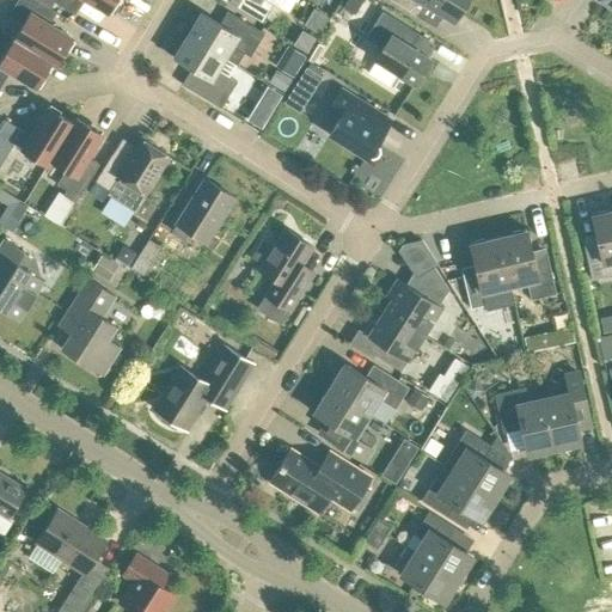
[(50,61),(55,65),(71,38),(43,20),(49,10),(34,0),(17,0),(8,14),(24,23),(14,38),(50,61)]
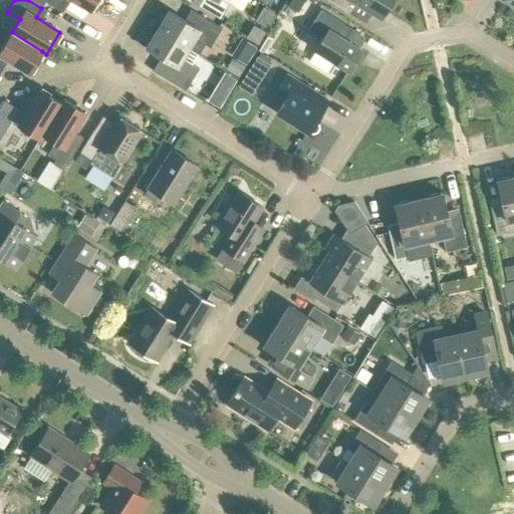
[(73,0),(89,10),(95,0),(42,0),(57,9),(62,0),(73,0)]
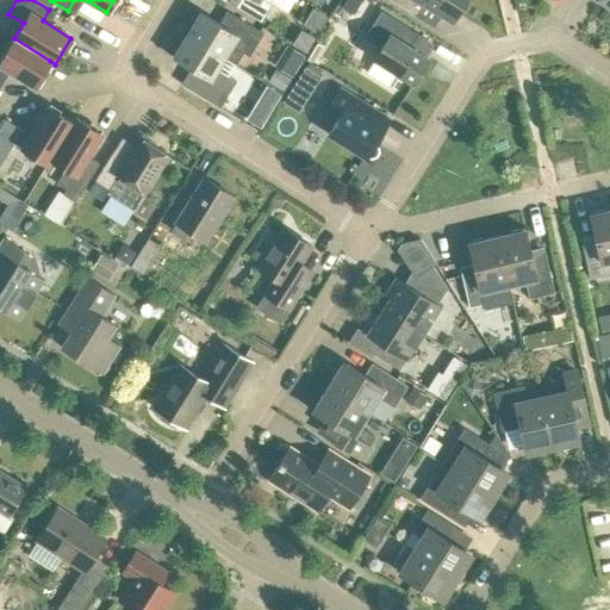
[(240,0),(236,7),(261,23),(272,4),(279,8),(284,0),(240,0)]
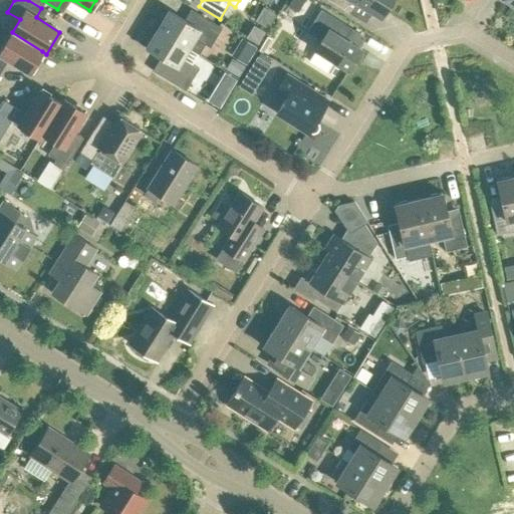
[(327,0),(349,13),(355,2),(371,12),(380,18),(392,0),(327,0)]
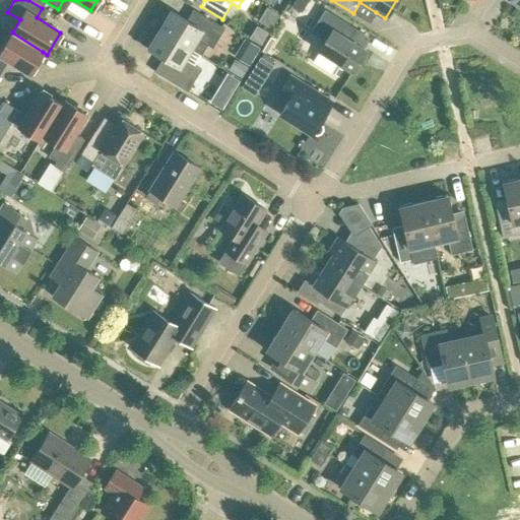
[(312,18),(307,27),(311,30),(326,40),(318,51),(320,52),(313,62),(330,73),(337,63),(351,71),(365,50),(341,35),(348,24),(324,9),(317,21),(312,18)]
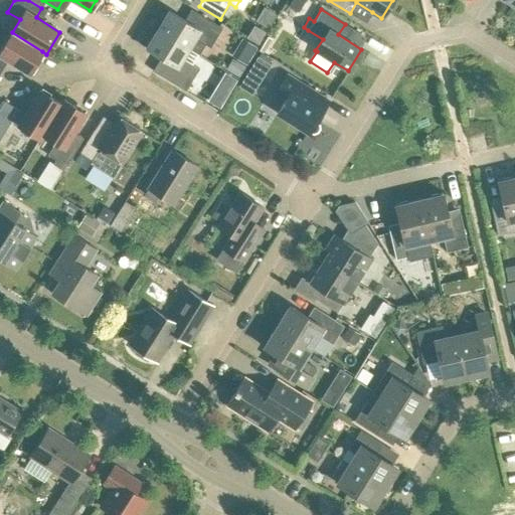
[(157,29),(189,49),(189,48),(198,53),(204,44),(210,47),(221,28),(195,12),(189,22),(168,10),(157,29)]
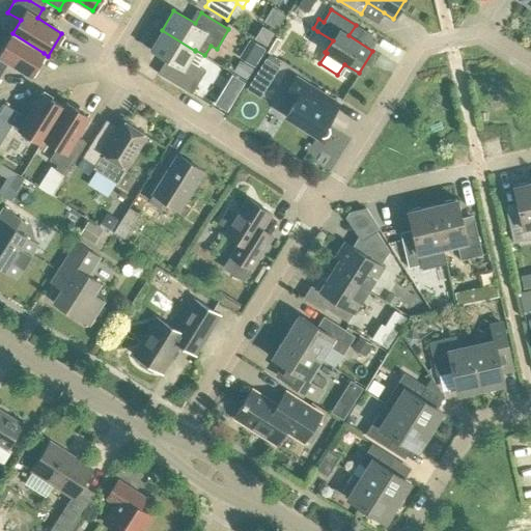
[(266,48),(274,33),(263,27),(255,42),(266,48)]
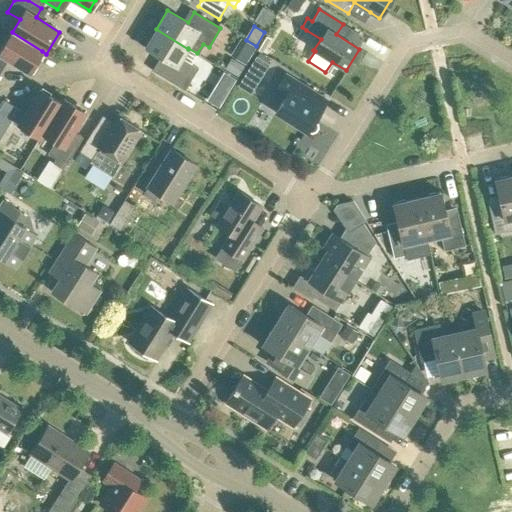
[(182,58),(188,49),(156,29),(144,48),(160,57),(152,70),(184,90),(198,68),(182,58)]
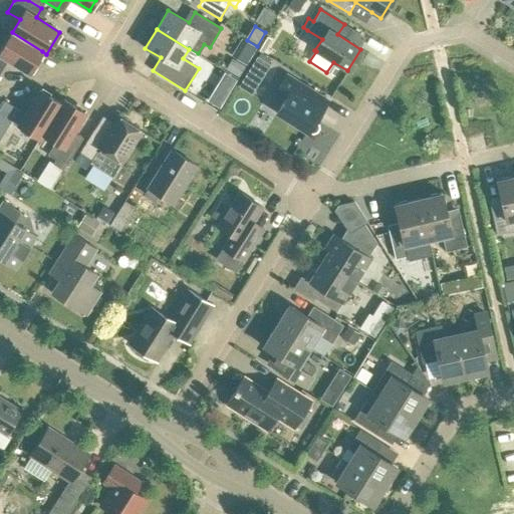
[(29,72),(42,51),(12,32),(0,51),(0,71),(8,59),(29,72)]
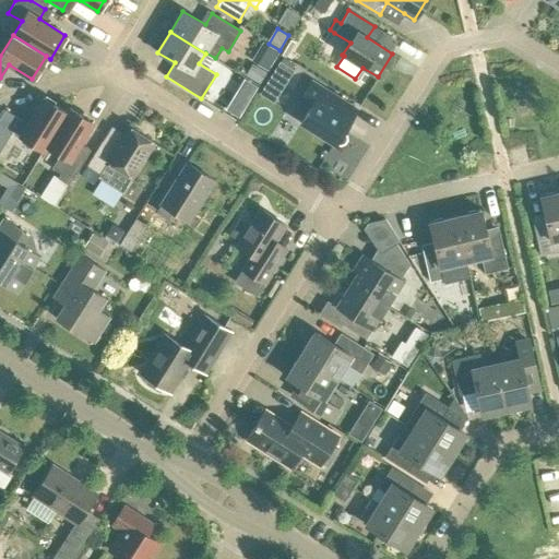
[(319,84),(324,73),(301,60),(295,71),(319,84)]
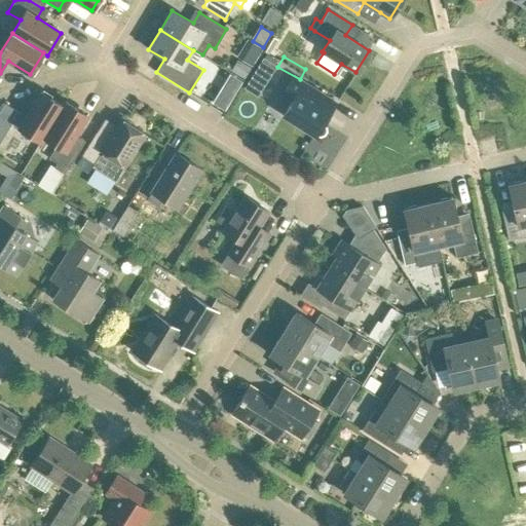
[(241,79),(249,68),(235,59),(228,70),(241,79)]
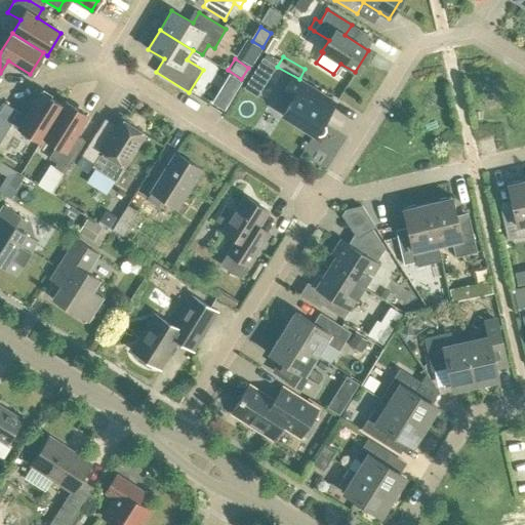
[(229,73),(211,103),(225,110),(242,81),(229,73)]
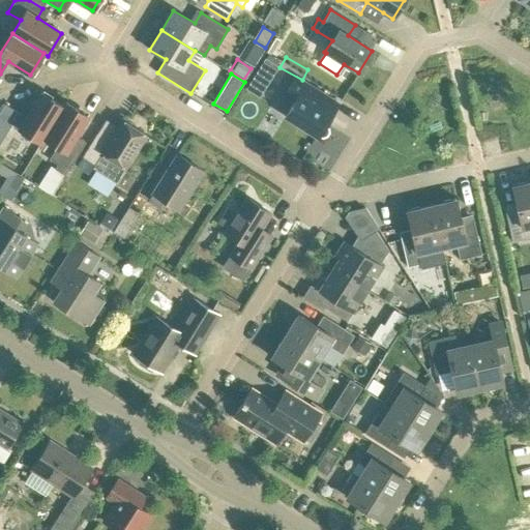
[(322,138),(326,136),(328,133),(328,127),(325,124),(339,104),(295,77),(284,95),(294,101),(285,116),(318,137),(322,138)]
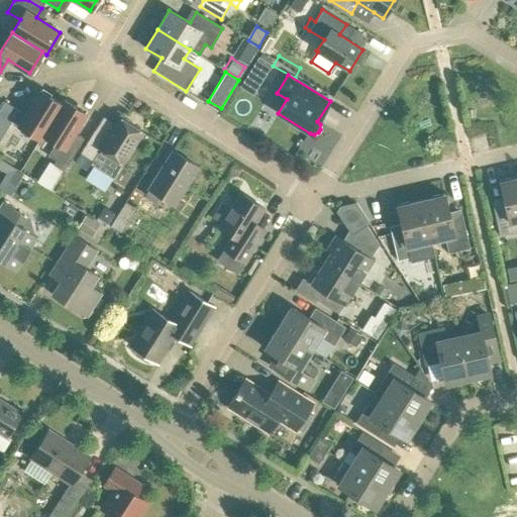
[(62,104),(61,104),(39,91),(25,114),(4,102),(0,108),(0,138),(11,121),(39,139),(42,135),(62,104)]
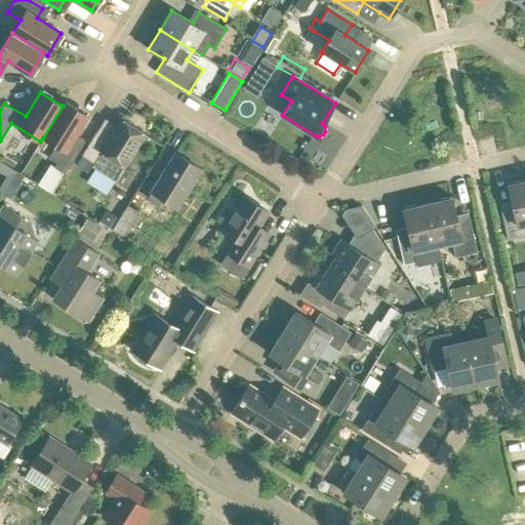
[(63,106),(43,137),(56,146),(48,158),(56,163),(53,167),(64,173),(81,146),(72,139),(86,115),(65,102),(62,106),(63,106)]
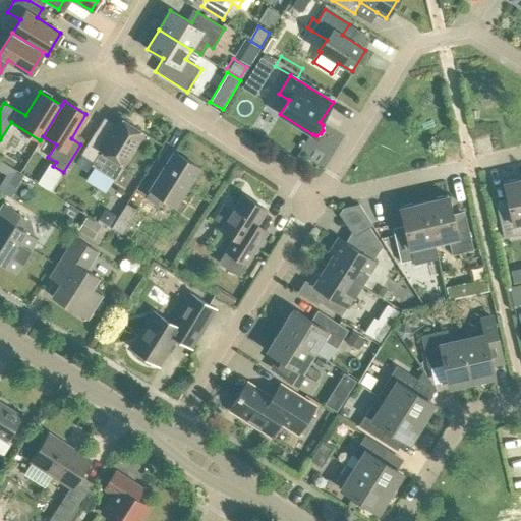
[(95,131),(80,154),(93,162),(91,166),(113,180),(143,132),(133,126),(133,123),(125,119),(122,119),(120,118),(115,126),(107,139),(95,131)]
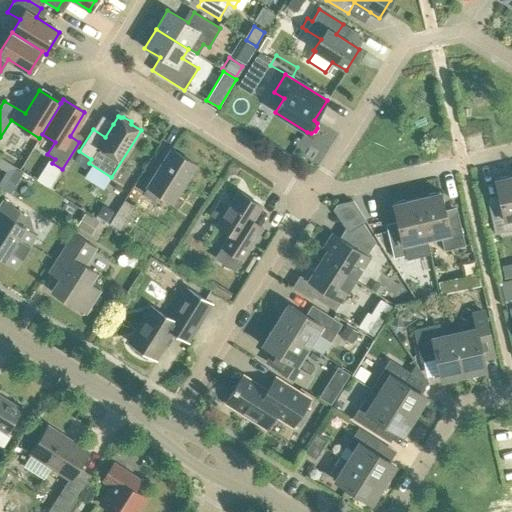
[(172,202),(196,165),(170,149),(147,186),(148,186),(143,194),(153,201),(158,193),(172,202)]
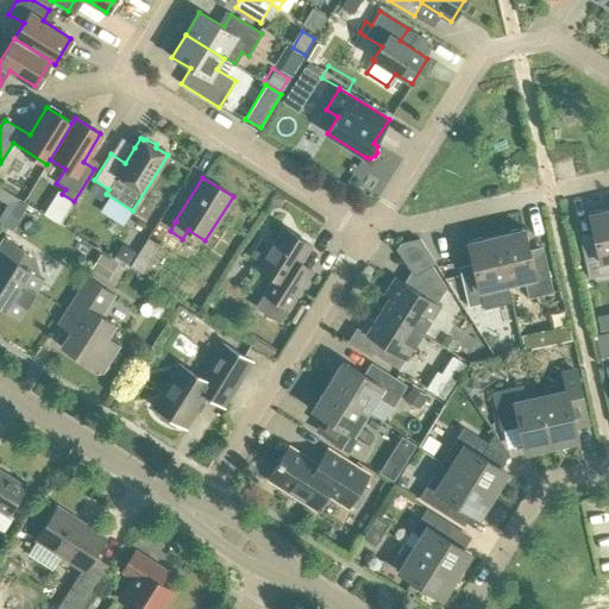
[(608,209),(602,212),(602,208),(588,212),(594,239),(581,243),(588,278),(608,272),(608,209)]
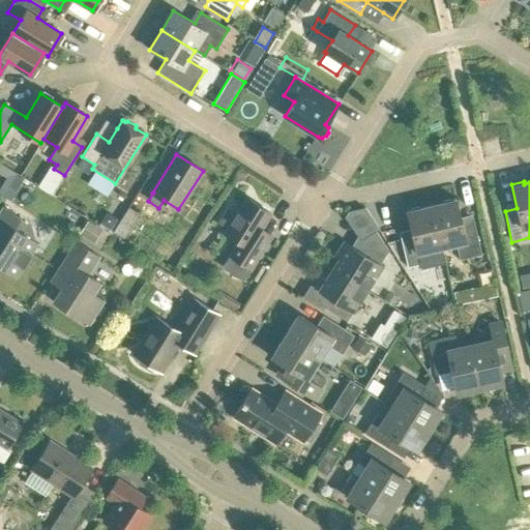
[(7,185),(2,195),(9,200),(16,190),(7,185)]
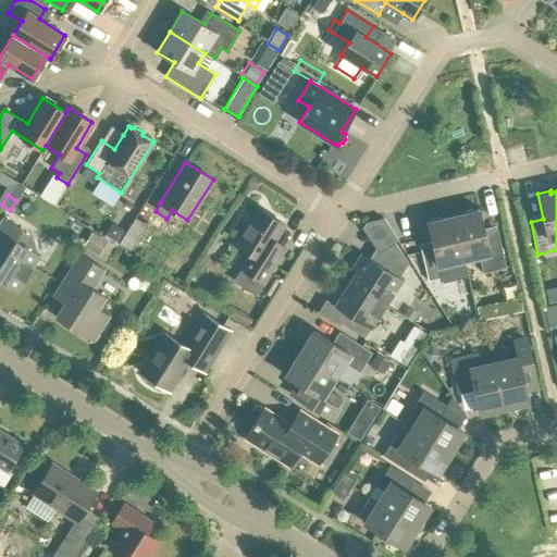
[(238,218),(227,235),(237,242),(235,245),(249,254),(240,269),(233,280),(255,294),(262,282),(280,255),(286,246),(274,238),(283,224),(259,208),(249,224),(238,218)]
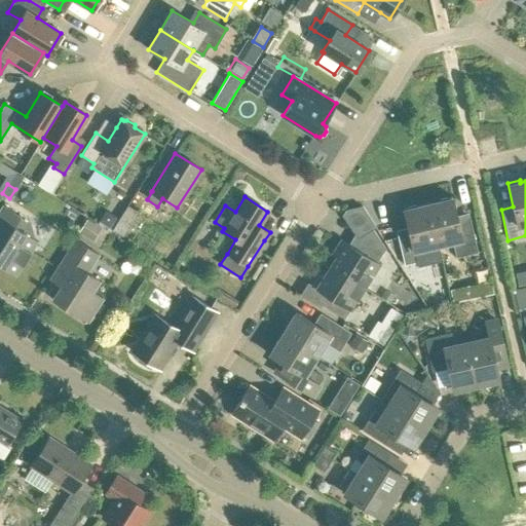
[(427,203),(438,246),(452,241),(455,258),(477,253),(468,217),(457,220),(451,196),(439,199),(440,201),(428,204),(428,203),(427,203)]
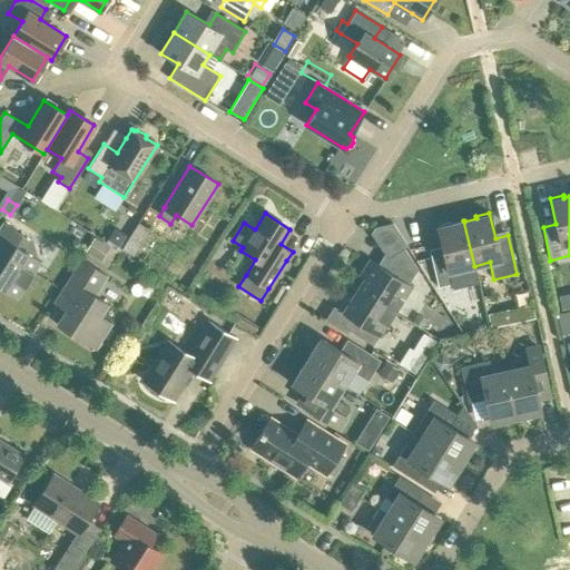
[(460,268),(474,266),(463,220),(462,220),(462,222),(451,225),(450,222),(436,225),(443,251),(430,254),(438,287),(463,281),(460,268)]
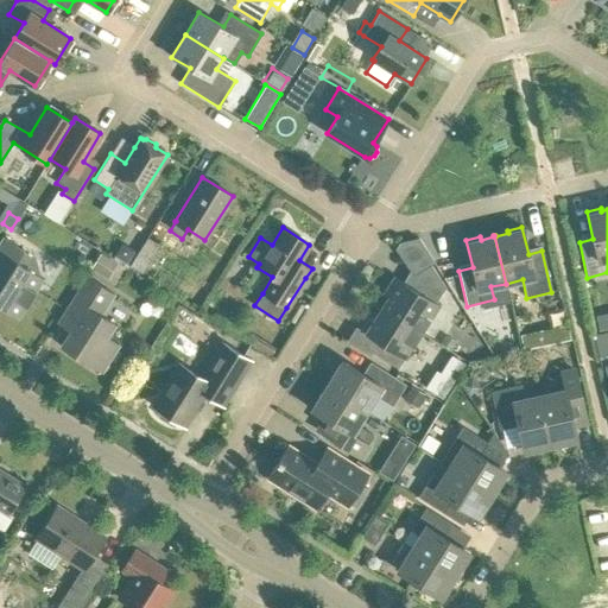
[(0,308),(18,320),(44,279),(39,276),(36,260),(23,252),(24,251),(2,236),(0,240),(0,308)]
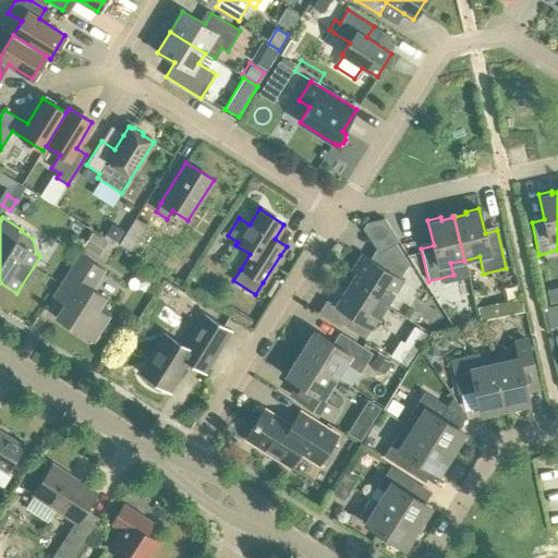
[(130,252),(146,226),(134,219),(118,245),(130,252)]
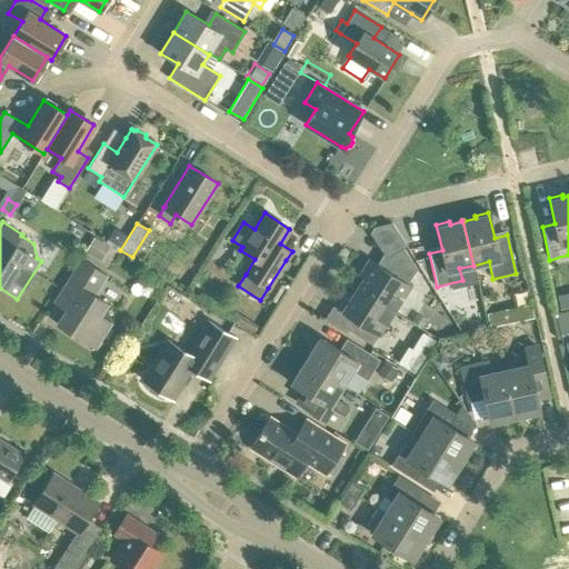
[(120,249),(126,239),(112,231),(106,240),(120,249)]
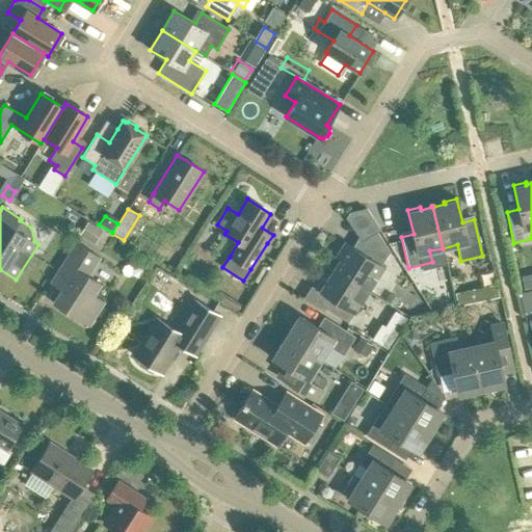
[(88,222),(81,235),(95,243),(103,231),(88,222)]
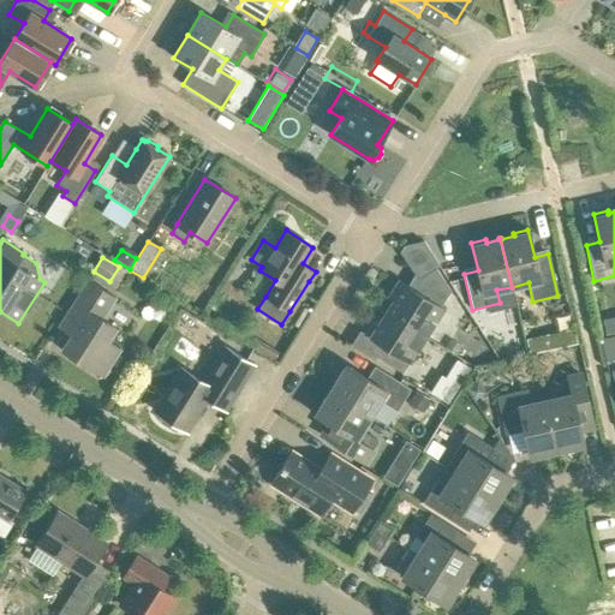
[(393,299),(386,312),(425,338),(443,309),(440,306),(451,291),(437,272),(421,281),(417,279),(407,286),(398,280),(388,296),(393,299)]
